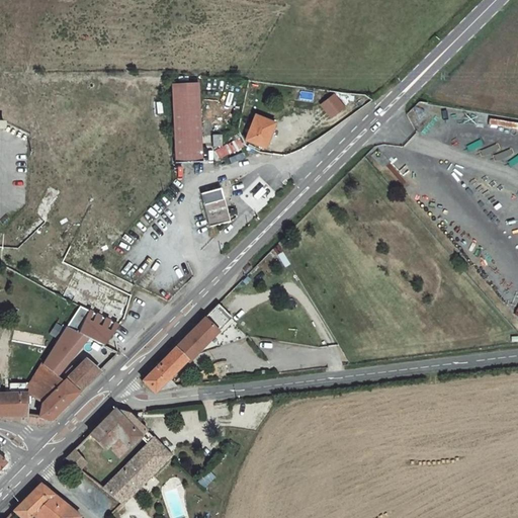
[(200,160),(197,84),(171,85),(174,161),(200,160)]
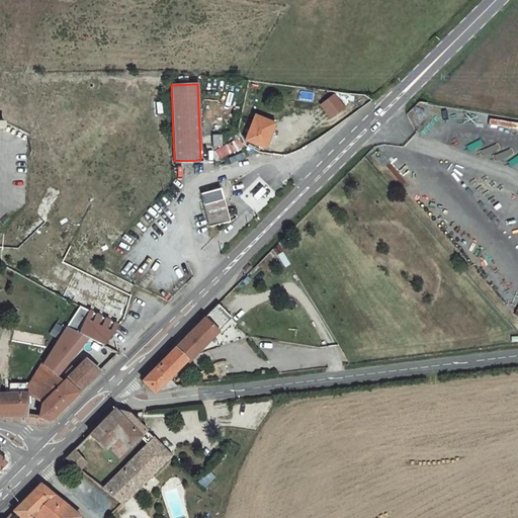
[(230,106),(232,95),(227,93),(224,104),(230,106)]
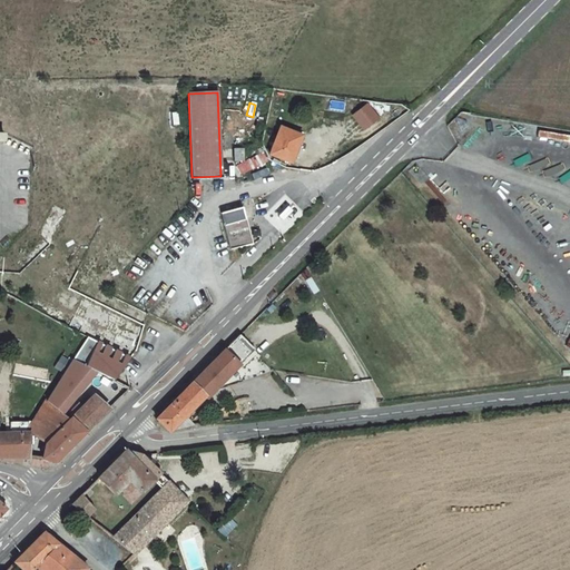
[(301,137),(279,128),(269,155),(291,164),(301,137)]
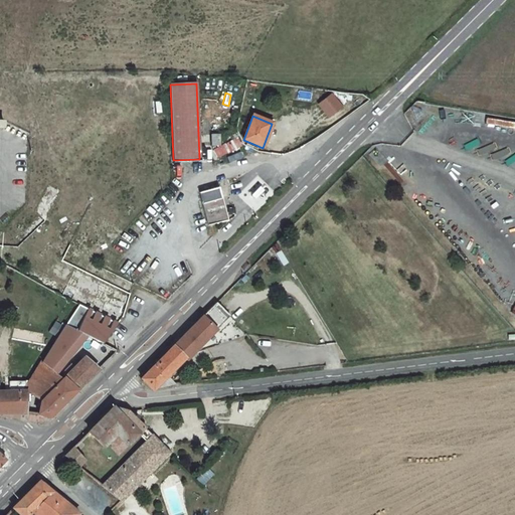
[(234,134),(220,141),(223,146),(213,150),(217,158),(241,146),(237,138),(237,139),(234,134)]
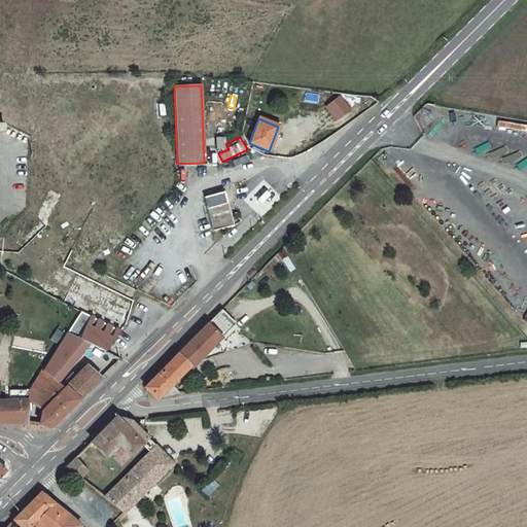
[(224,138),(216,138),(216,149),(224,149),(224,138)]
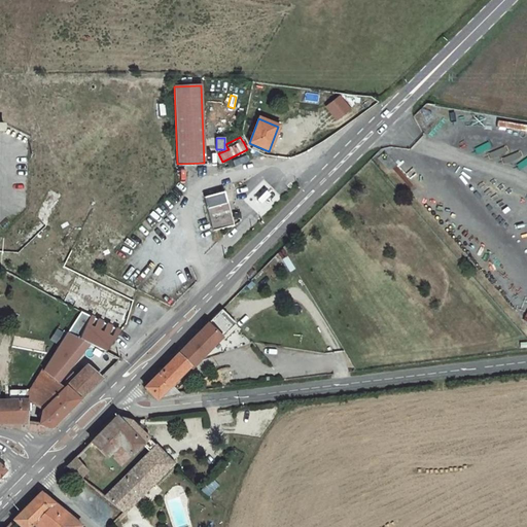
[(397,166),(392,170),(409,189),(413,185),(397,166)]
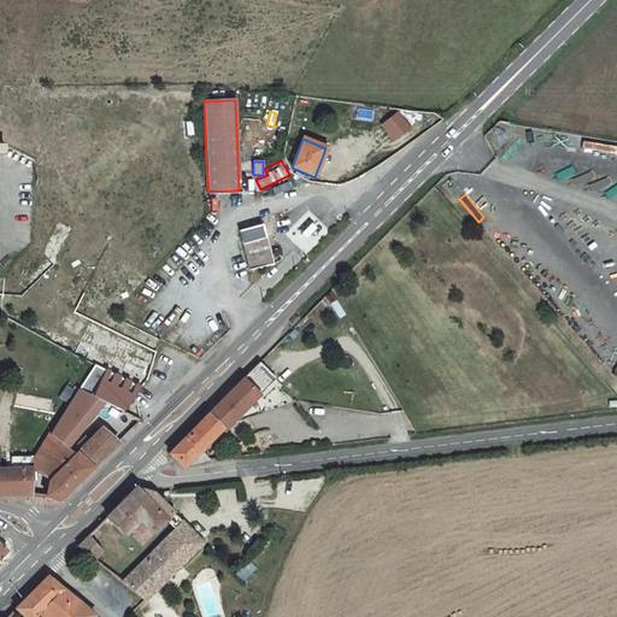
[(317,225),(307,216),(288,235),(299,245),(303,250),(322,230),(317,225)]
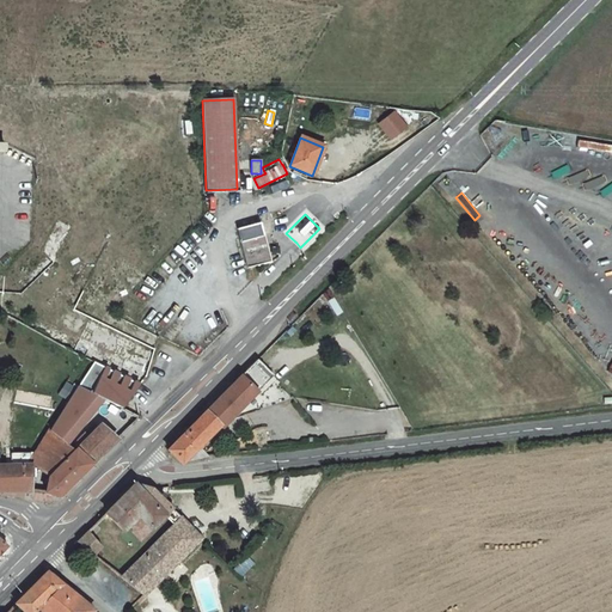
[(246,268),(270,262),(259,222),(237,228),(246,268)]
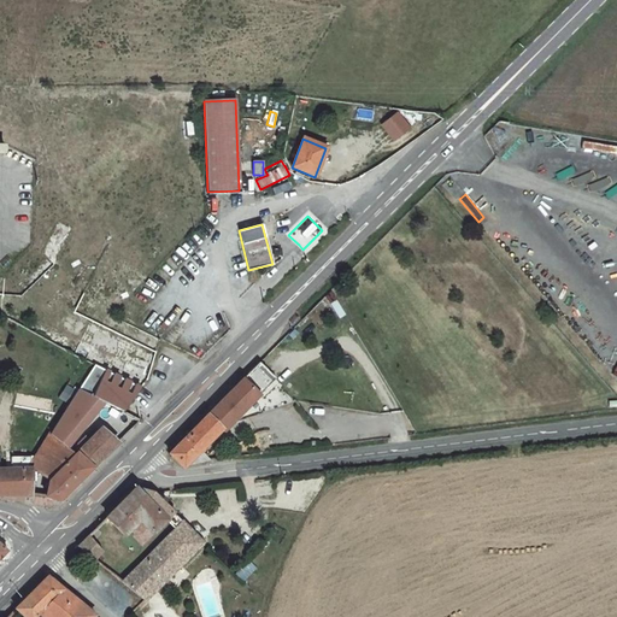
[(338,318),(346,315),(339,299),(330,303),(338,318)]
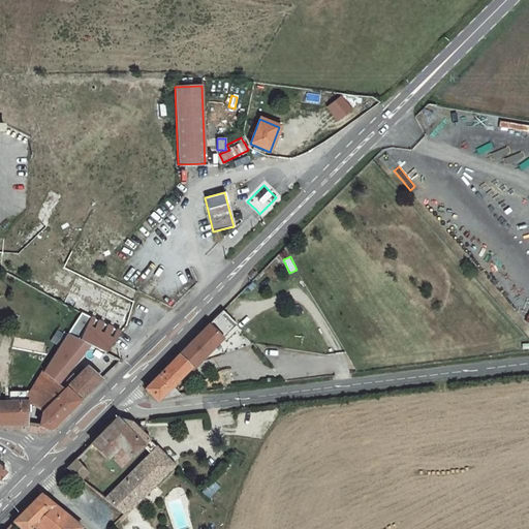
[(255,271),(248,278),(251,281),(258,273),(255,271)]
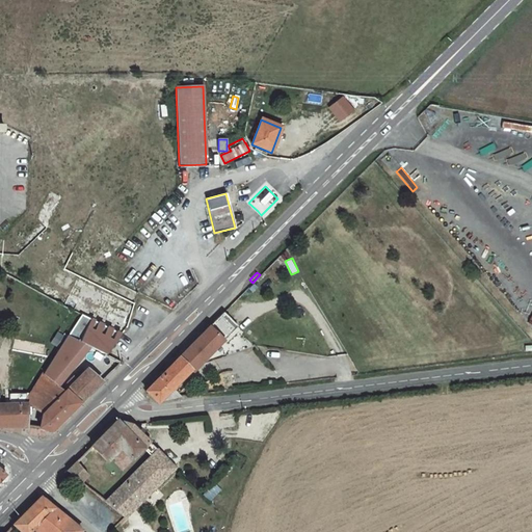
[(228,308),(197,339),(211,352),(242,321),(228,308)]
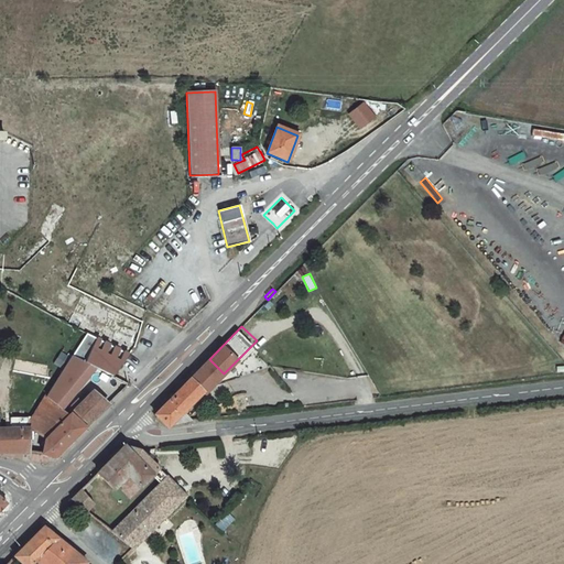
[(71,356),(73,356),(111,376),(129,355),(85,333),(71,356)]
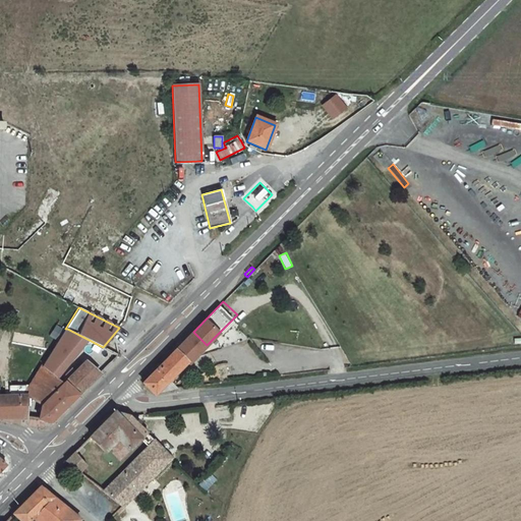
[(26,395),(41,401),(38,419),(50,422),(77,395),(118,355),(103,347),(67,329),(58,344),(44,367),(43,366),(31,385),(24,395),(26,395)]
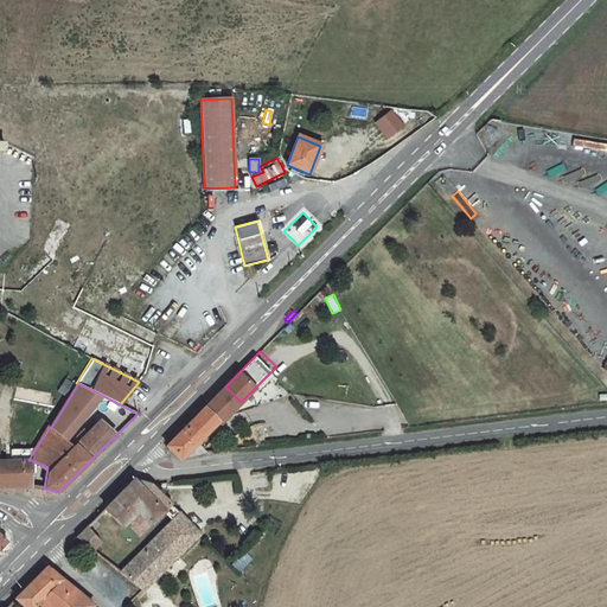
[(49,403),(51,394),(17,387),(14,396),(49,403)]
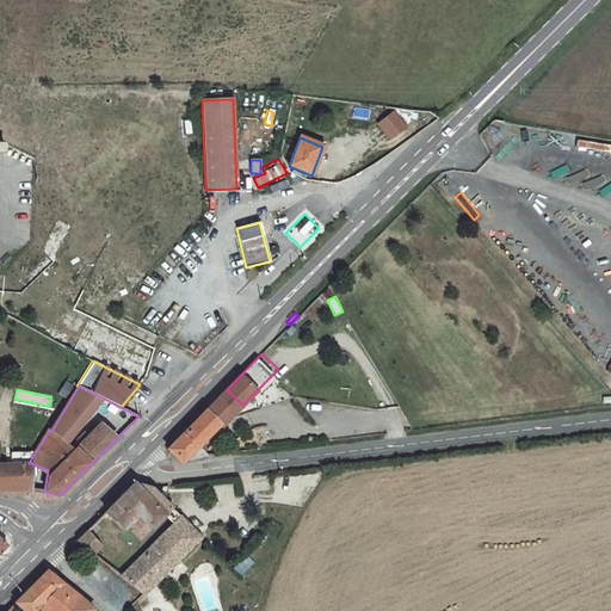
[(221,425),(242,405),(227,389),(166,450),(179,463),(197,446),(218,424),(221,425)]
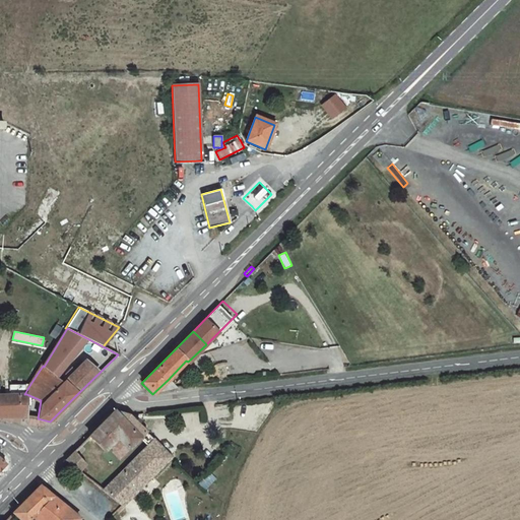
[(13,343),(13,350),(39,353),(40,346),(13,343)]
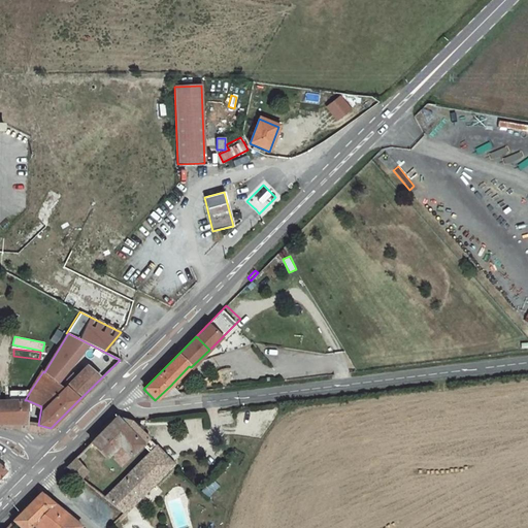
[(27,400),(25,400),(31,390),(8,391),(8,400),(0,400),(0,423),(27,423),(27,400)]
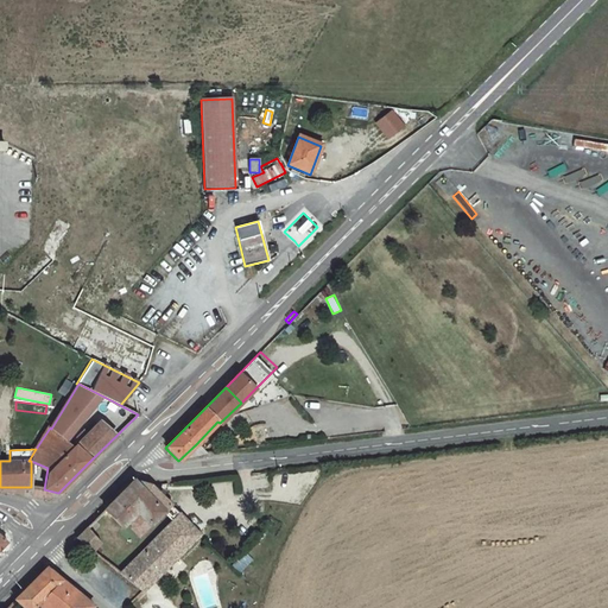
[(135,537),(137,536),(141,531),(144,532),(166,510),(145,488),(127,481),(99,511),(118,530),(128,519),(134,525),(128,532),(135,537)]
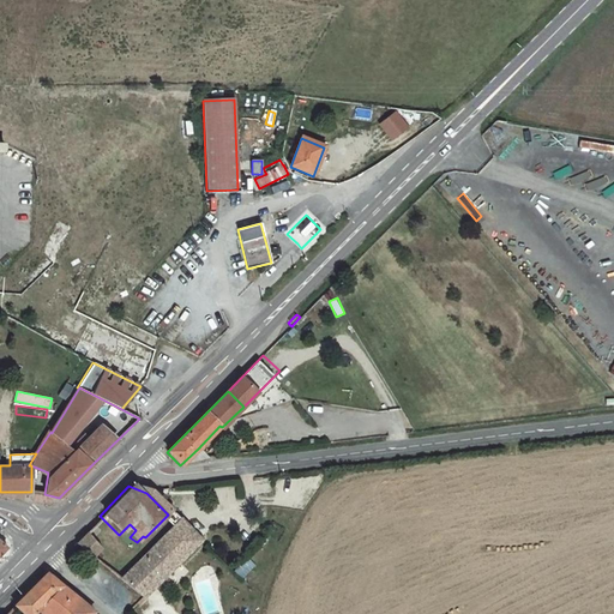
[(174,521),(146,548),(115,579),(140,602),(197,543),(193,540),(174,521)]
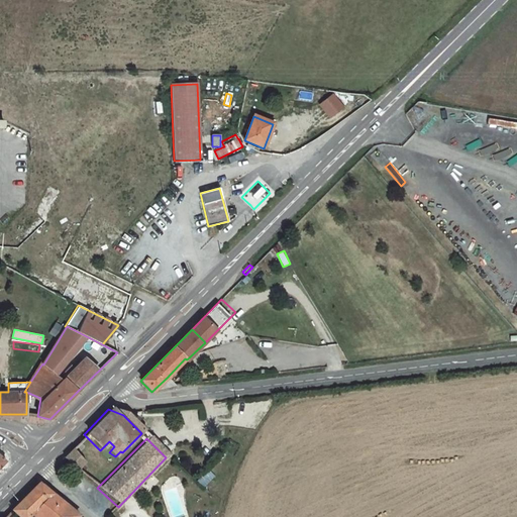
[(69,449),(62,456),(68,462),(77,470),(83,462),(69,449)]
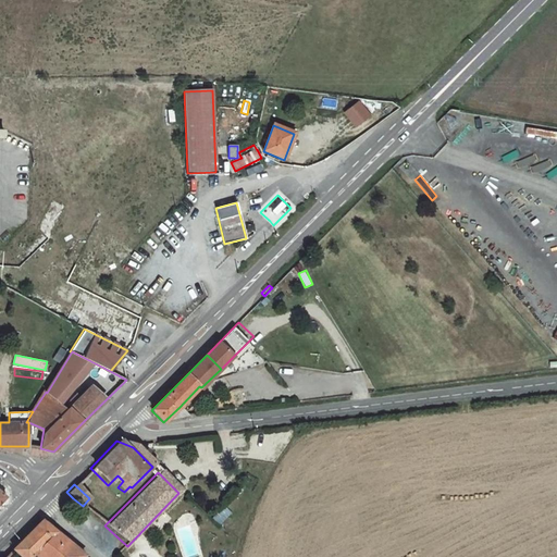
[(0,520),(15,506),(0,492),(0,520)]
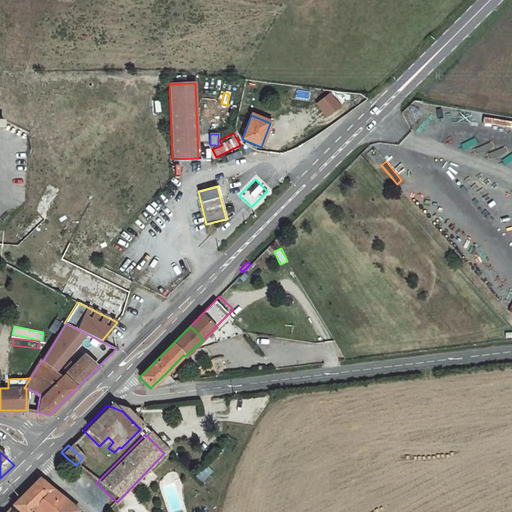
[(207,466),(197,476),(203,482),(213,471),(207,466)]
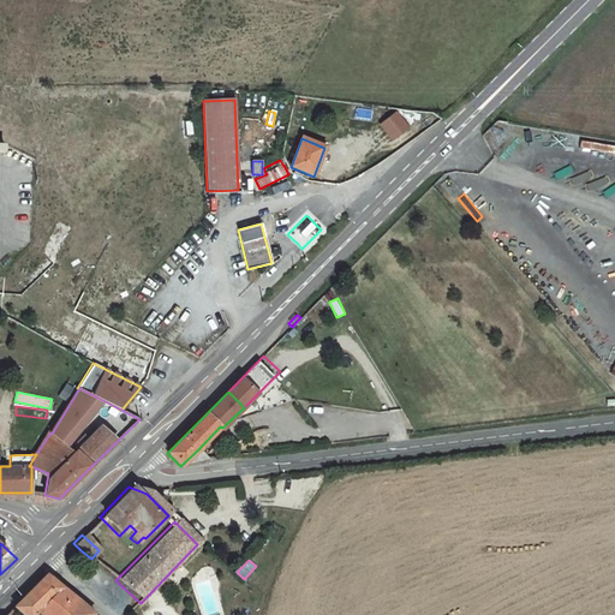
[(82,598),(53,575),(19,607),(28,614),(39,614),(46,610),(49,614),(79,614),(82,613),(75,605),(82,598)]
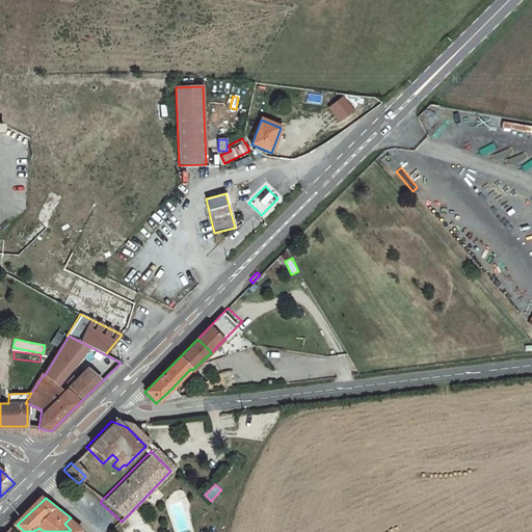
[(64,524),(71,530),(78,524),(74,521),(71,517),(64,524)]
